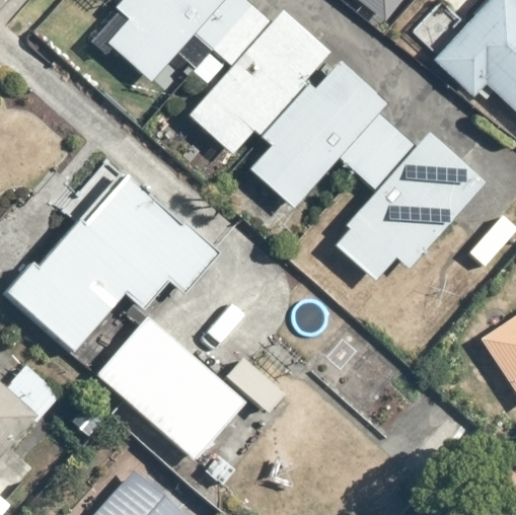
[(107,44),(150,82),(222,0),(123,0),(116,8),(128,18),(107,44)]
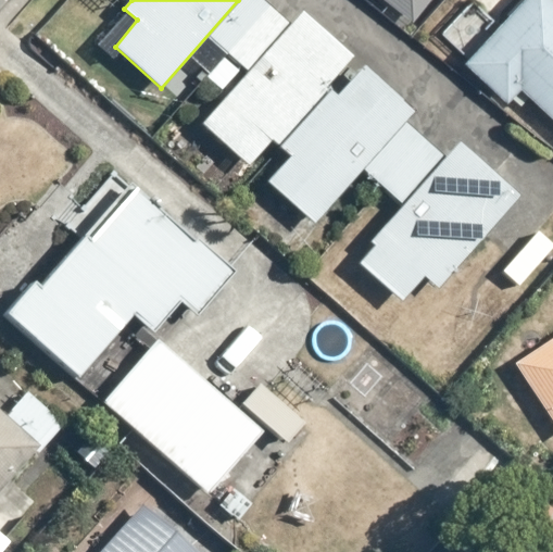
[(389,0),(414,20),(428,0),(389,0)]
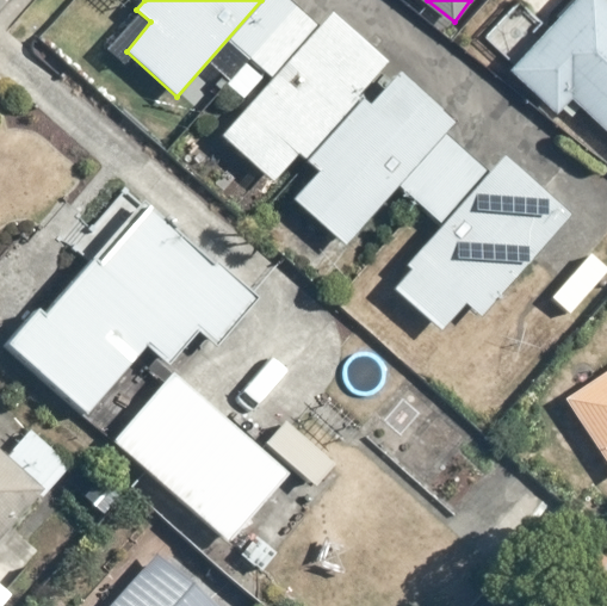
[(568,0),(509,67),(558,111),(573,96),(606,128),(606,0),(568,0)]
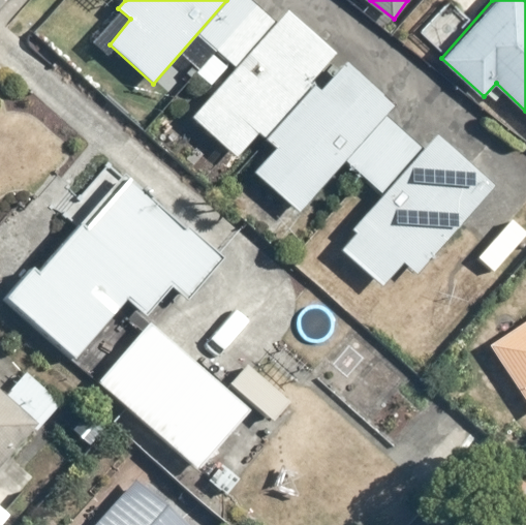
[(337,52),(288,9),(193,117),(238,156),(259,134),(309,82),(337,52)]
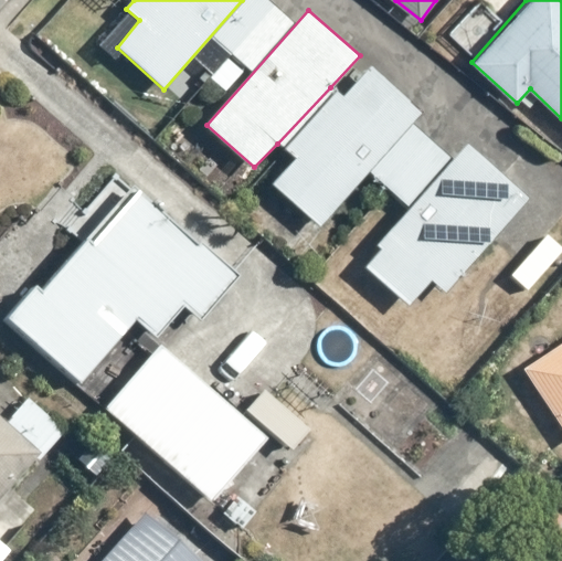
[(321,228),(422,109),(371,66),(345,97),(330,87),(277,144),(296,157),(272,184),(321,228)]
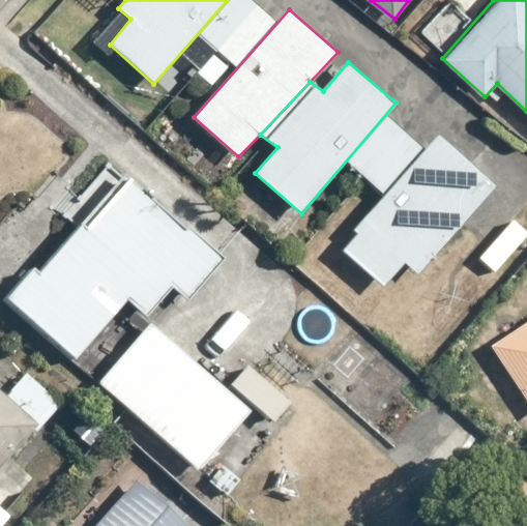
[(496,185),(438,135),(335,249),(383,288),(406,263),(419,275),(496,185)]
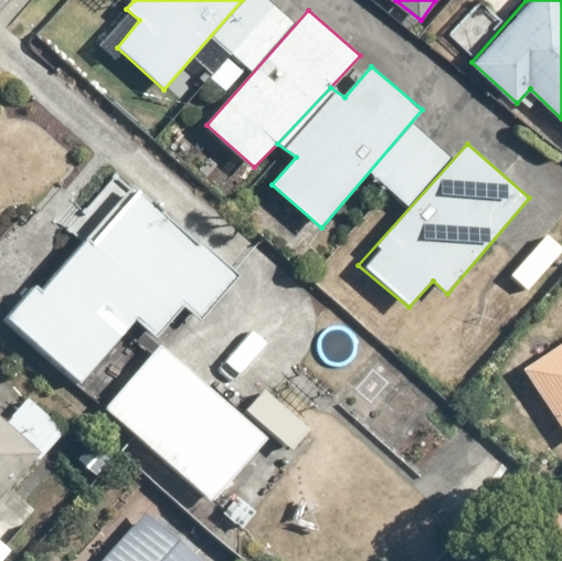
[(14,328),(81,387),(135,321),(157,337),(182,307),(201,321),(239,277),(137,190),(14,328)]
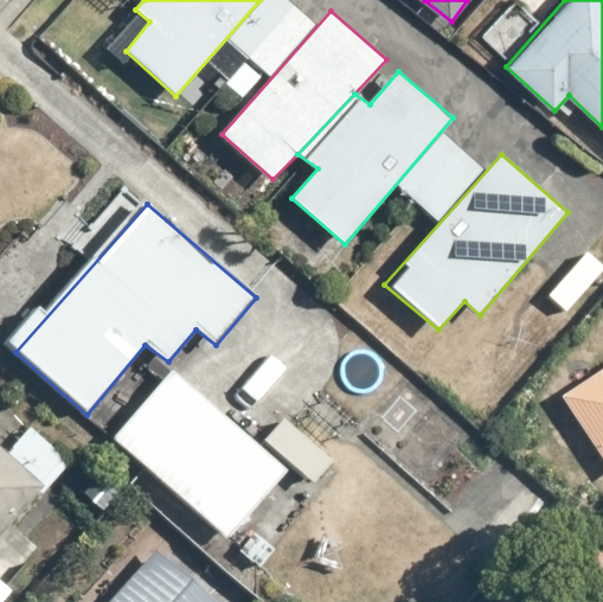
[(602,370),(564,396),(602,455),(602,370)]
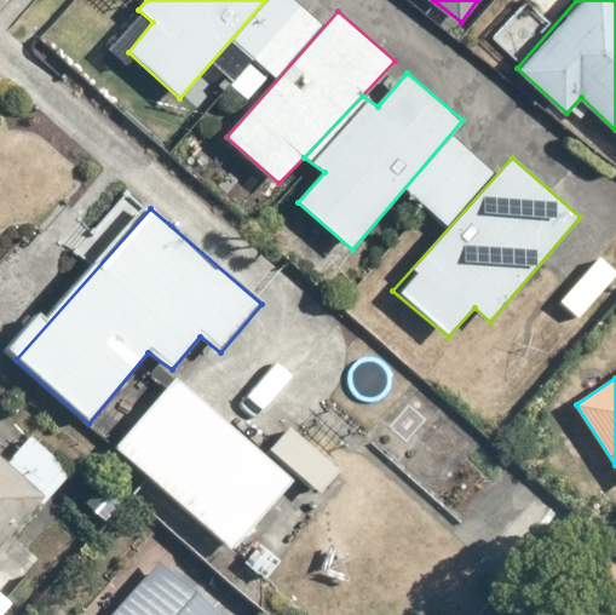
[(0,614),(11,602),(0,593),(0,545),(45,496),(0,457),(0,614)]
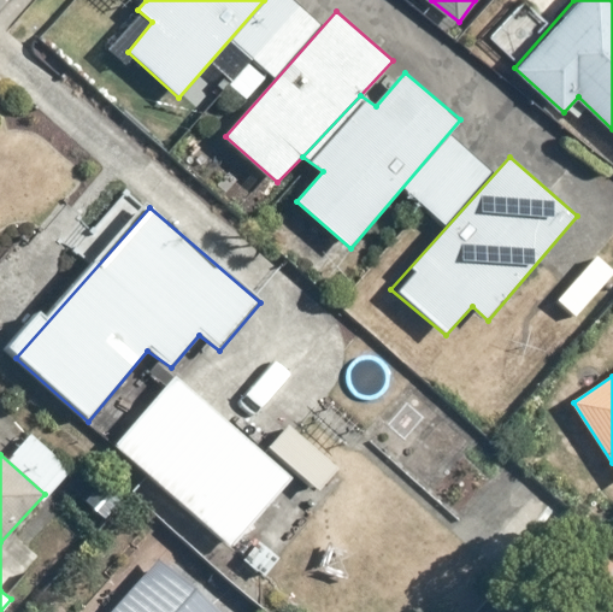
[(218,611),(160,557),(111,611),(218,611)]
